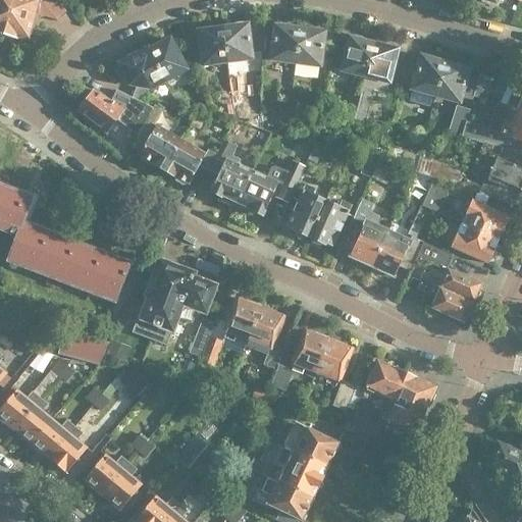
[(0,0),(0,35),(3,36),(13,0),(0,0)]
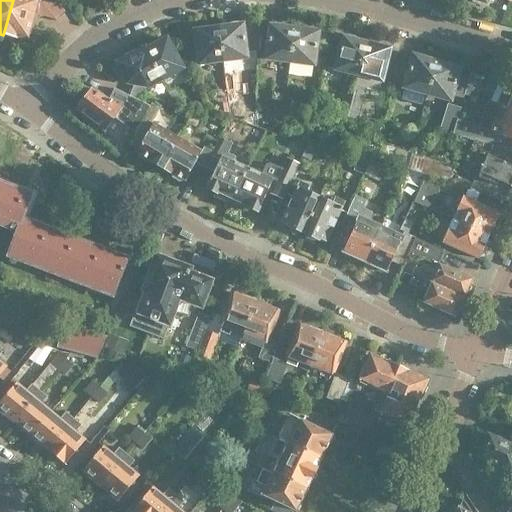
[(13,0),(3,35),(16,39),(16,36),(28,39),(34,15),(54,21),(66,10),(56,0),(13,0)]
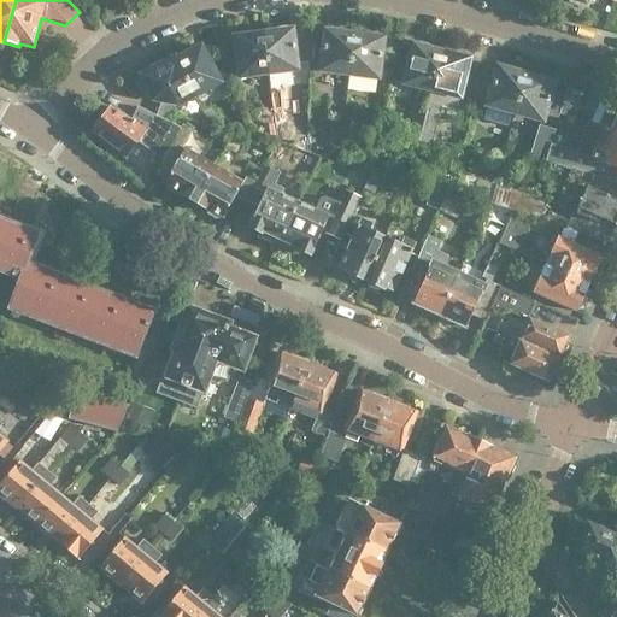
[(275,34),(263,35),(268,75),(297,71),(292,31),(289,31),(287,28),(277,29),(275,34)]
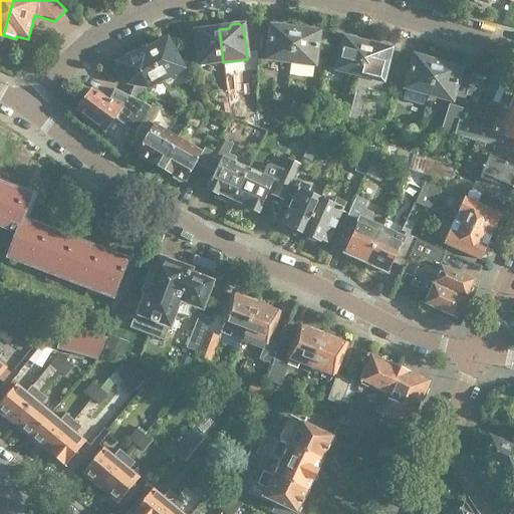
[(290,62),(295,30),(285,29),(284,25),(275,24),(273,27),(271,27),(266,59),(290,62)]
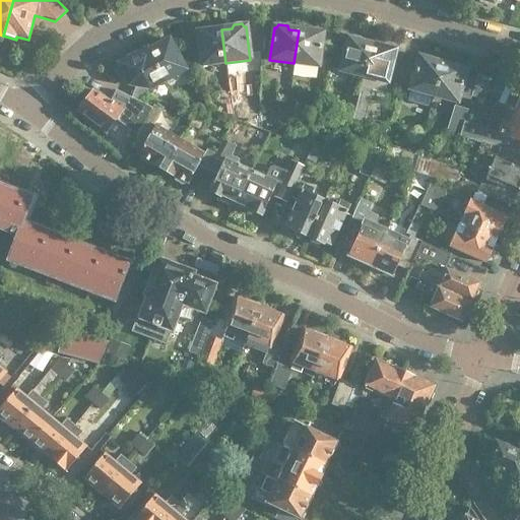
[(202,66),(225,63),(221,29),(212,30),(209,27),(201,28),(199,33),(197,33),(202,66)]
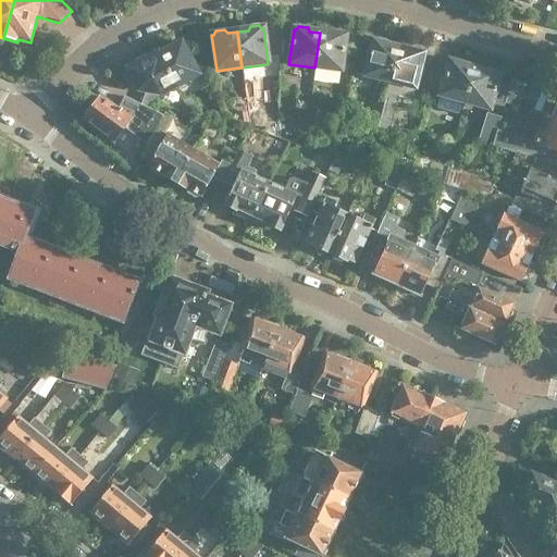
[(337,85),(339,72),(341,72),(346,36),(344,36),(342,32),(333,31),(330,34),(320,33),(314,67),(313,81),(337,85)]
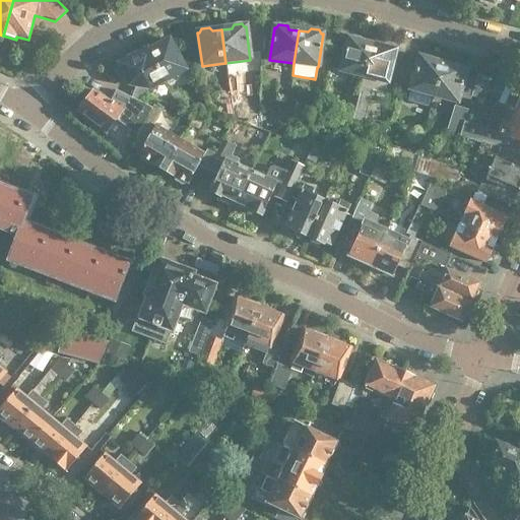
[(330,69),(364,77),(372,45),(363,43),(362,39),(353,37),(350,40),(348,39),(345,52),(335,49),(330,69)]
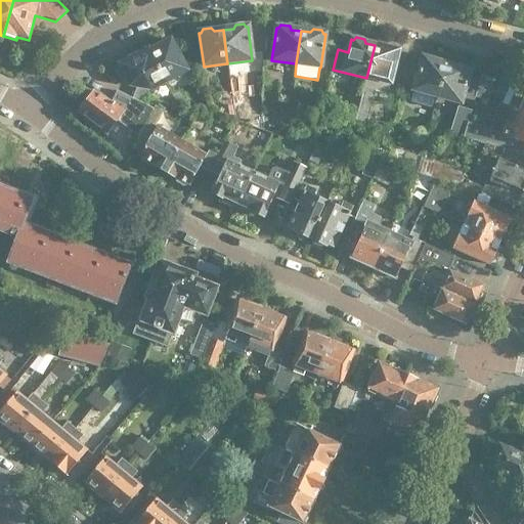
[(147,50),(165,83),(186,71),(170,41),(168,42),(165,41),(147,50)]
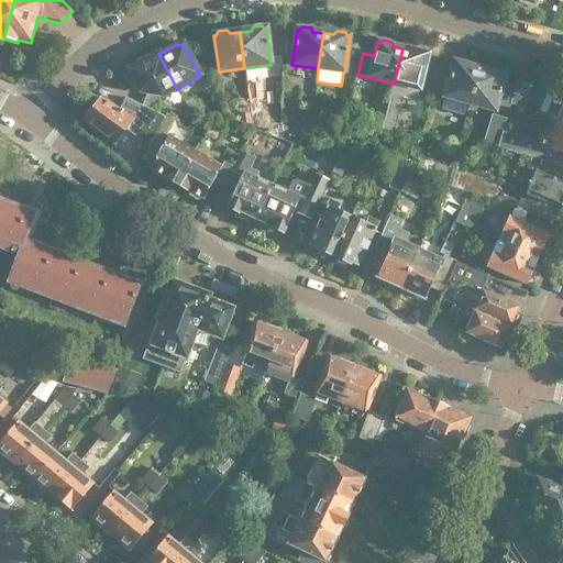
[(412,52),(403,48),(394,84),(383,128),(395,131),(406,87),(419,90),(428,55),(427,55),(424,51),(416,48),(412,52)]
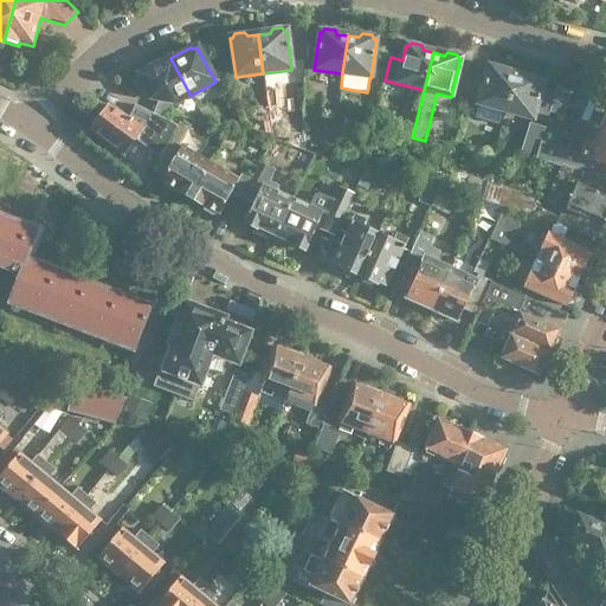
[(175,104),(191,96),(171,58),(131,79),(142,98),(148,95),(150,100),(159,101),(153,115),(165,121),(172,103),(175,104)]
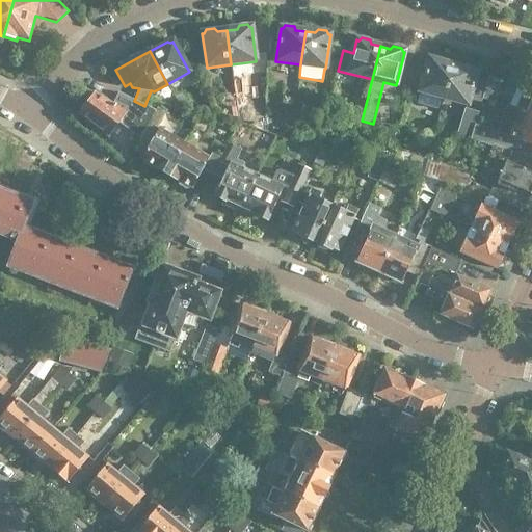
[(420,91),(444,99),(453,65),(444,63),(443,59),(434,56),(431,59),(429,59),(420,91)]
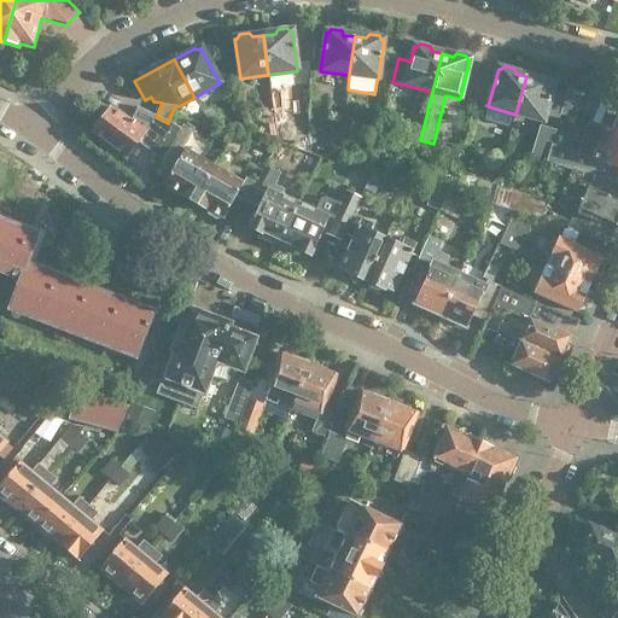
[(537,80),(526,76),(516,115),(543,122),(554,85),(552,83),(551,79),(541,76),(537,80)]
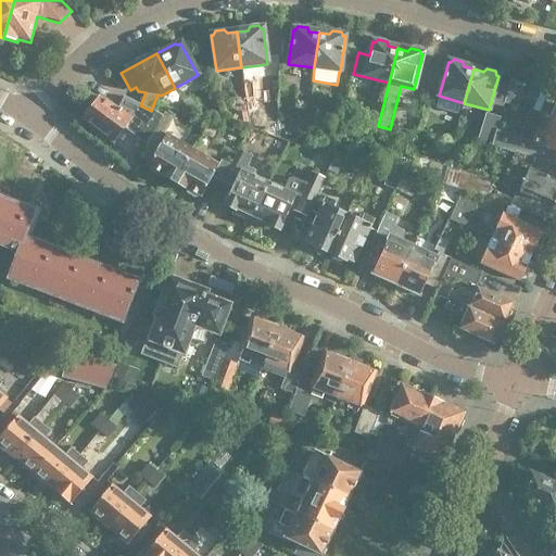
[(255,78),(243,80),(245,99),(257,98),(255,78)]
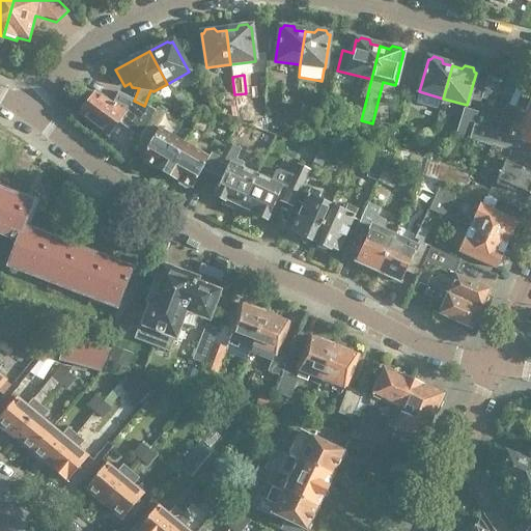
[(500,81),(487,78),(481,100),(494,103),(500,81)]
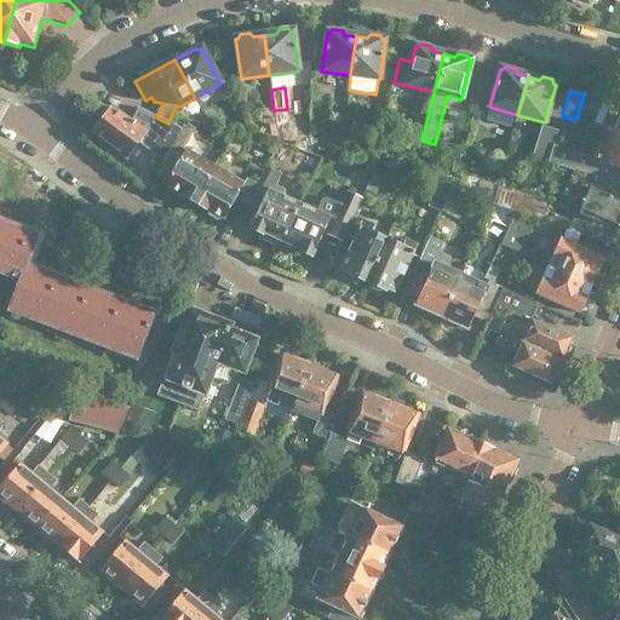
[(607,130),(619,135),(619,99),(614,97),(608,110),(613,113),(607,130)]
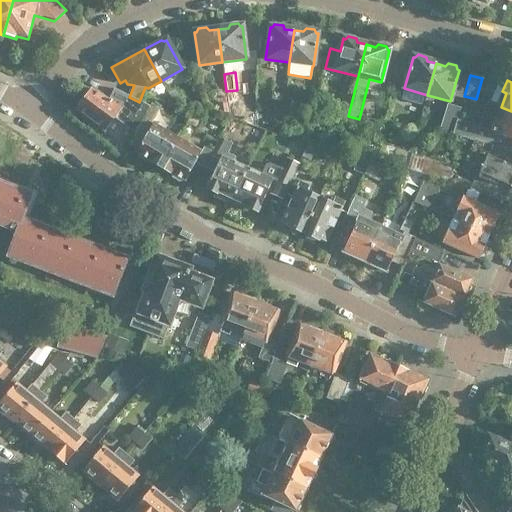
[(182,101),(175,89),(168,93),(174,105),(182,101)]
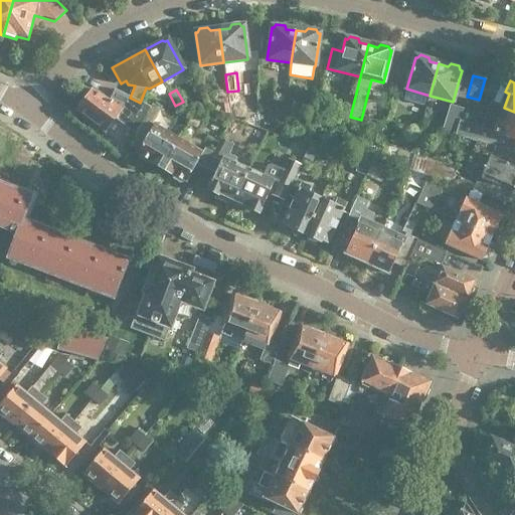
[(116,118),(137,134),(151,108),(140,103),(130,98),(122,110),(111,102),(110,103),(94,91),(86,100),(81,101),(78,106),(78,110),(77,112),(105,132),(116,118)]
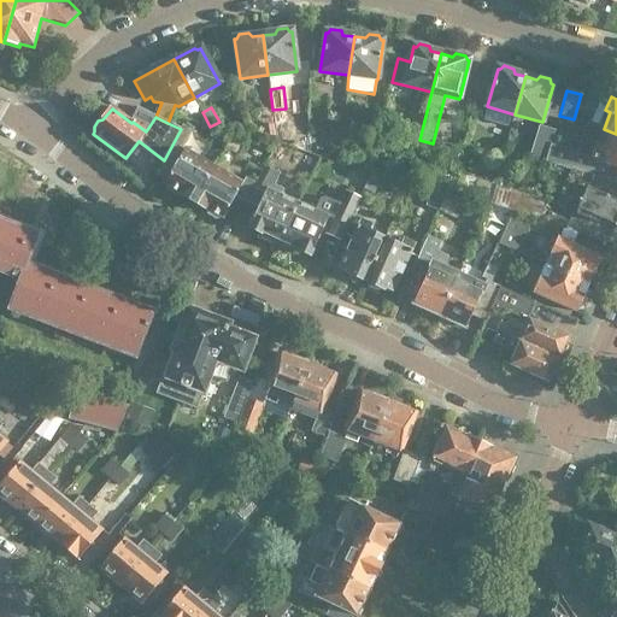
[(181,195),(193,203),(213,166),(184,150),(187,145),(183,142),(194,123),(184,122),(181,129),(164,160),(175,166),(164,186),(166,187),(168,191),(176,195),(180,194),(182,195),(181,195)]
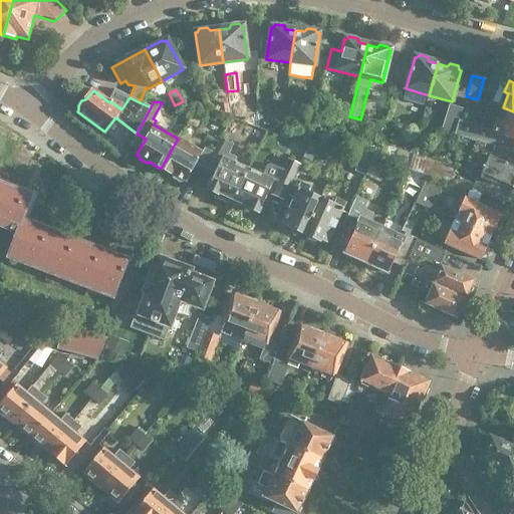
[(513,111),(503,107),(490,101),(481,129),(459,121),(455,135),(476,142),(493,147),(499,135),(513,141),(513,111)]
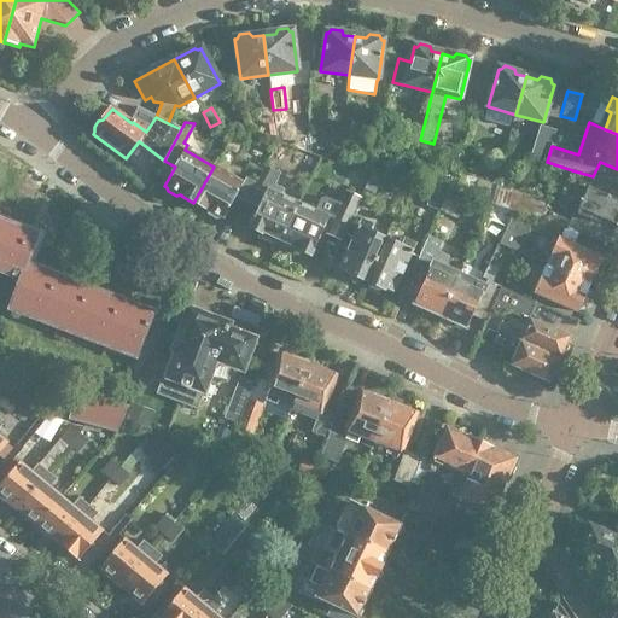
[(264,143),(275,141),(273,124),(262,126),(264,143)]
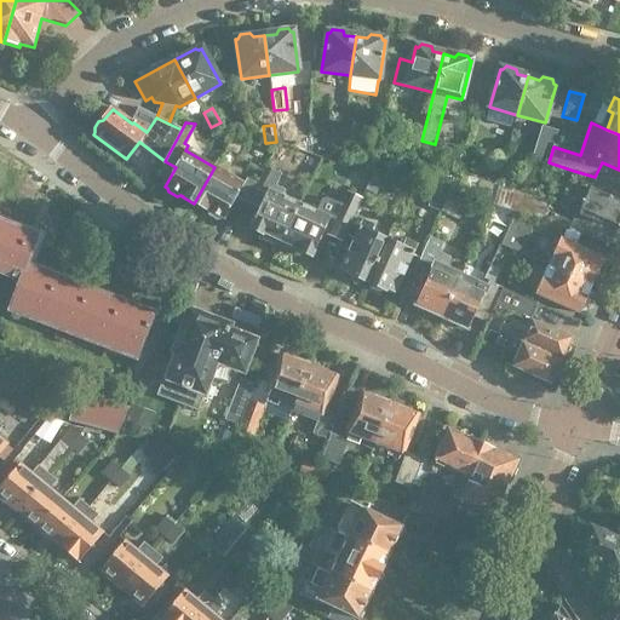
[(503,125),(499,139),(510,143),(514,128),(503,125)]
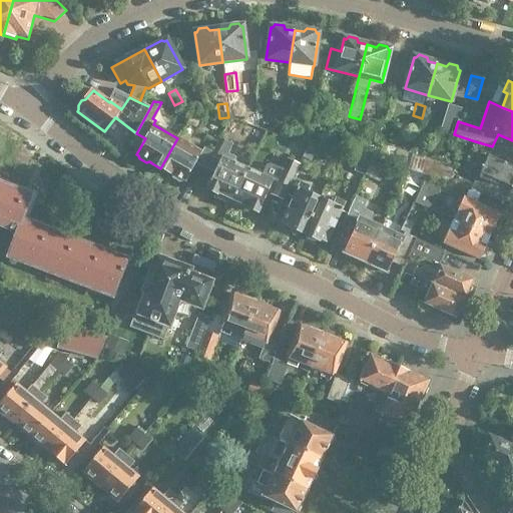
[(440,130),(453,134),(461,108),(448,104),(440,130)]
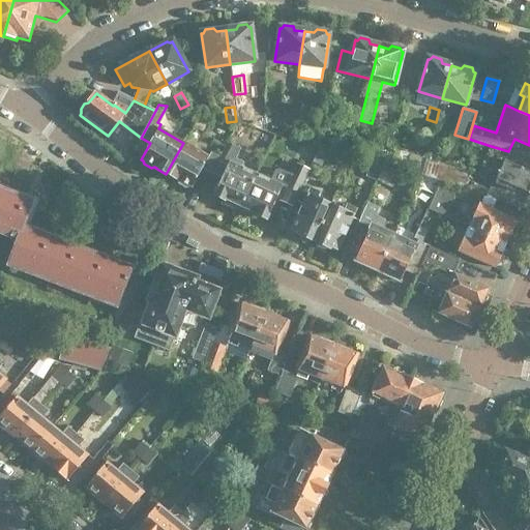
[(204,134),(210,122),(199,116),(193,128),(204,134)]
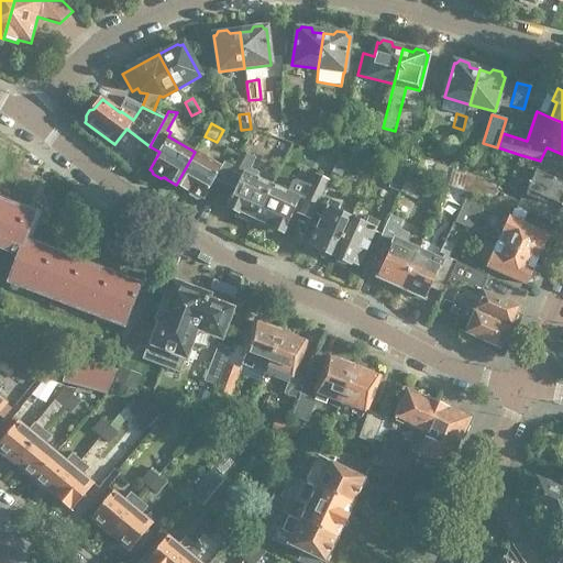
[(221,167),(195,152),(176,185),(187,191),(187,190),(189,191),(190,196),(198,200),(201,199),(203,199),(214,180),(225,186),(234,167),(224,163),(221,167)]
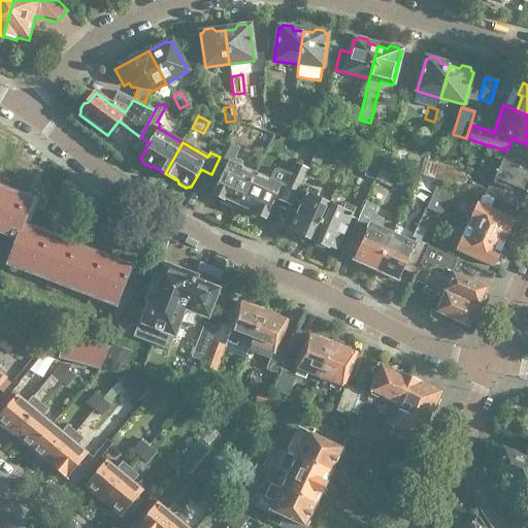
[(221,204),(237,211),(255,173),(239,167),(241,162),(234,159),(238,149),(226,143),(220,157),(211,174),(221,178),(212,196),(223,200),(221,204)]
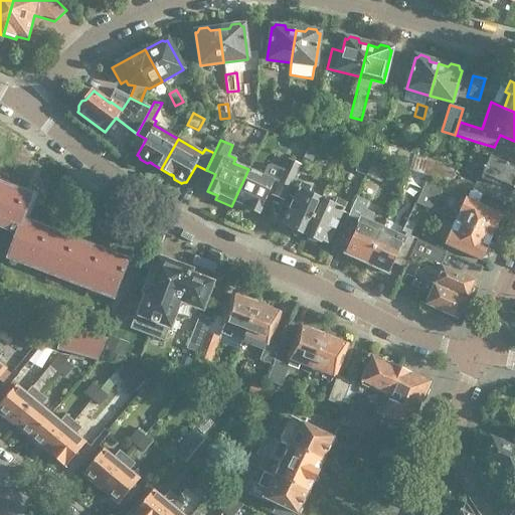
[(464,172),(477,178),(499,187),(500,184),(513,189),(514,185),(514,153),(494,147),(477,142),(464,172)]
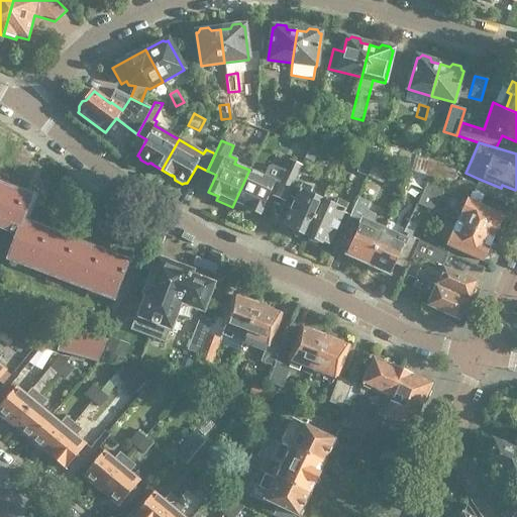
[(320,148),(311,145),(305,159),(313,163),(320,148)]
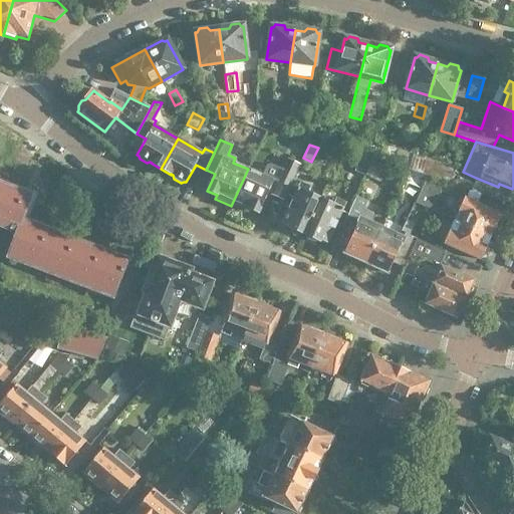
[(405,172),(427,179),(443,183),(452,186),(456,168),(397,152),(393,164),(406,169),(405,172)]
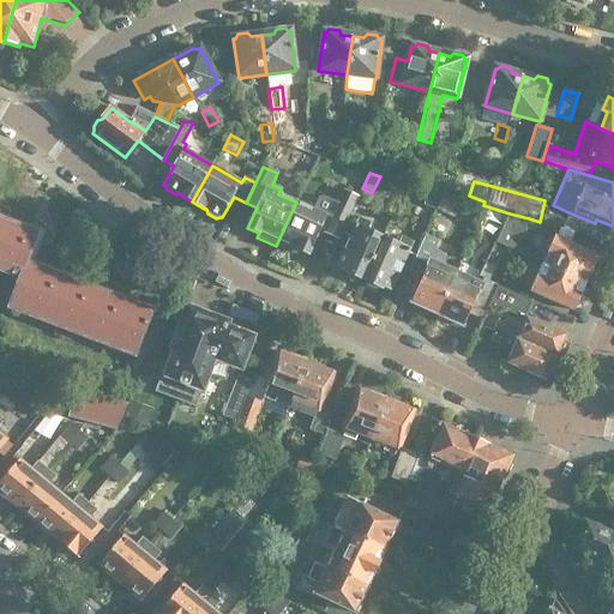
[(425,204),(438,210),(445,194),(431,191),(425,204)]
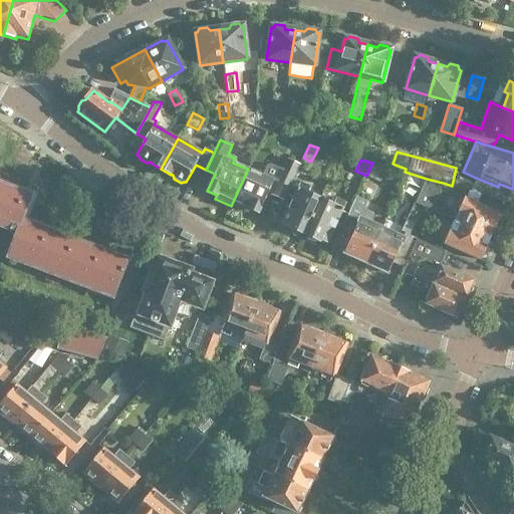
[(285,195),(299,167),(287,161),(280,176),(275,186),(273,190),(285,195)]
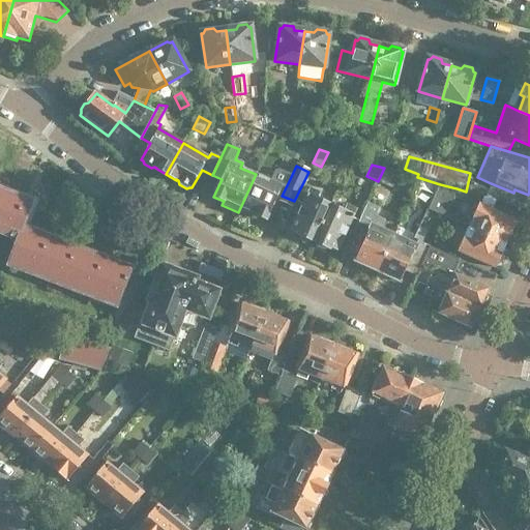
[(384,168),(378,181),(392,187),(400,172),(384,168)]
